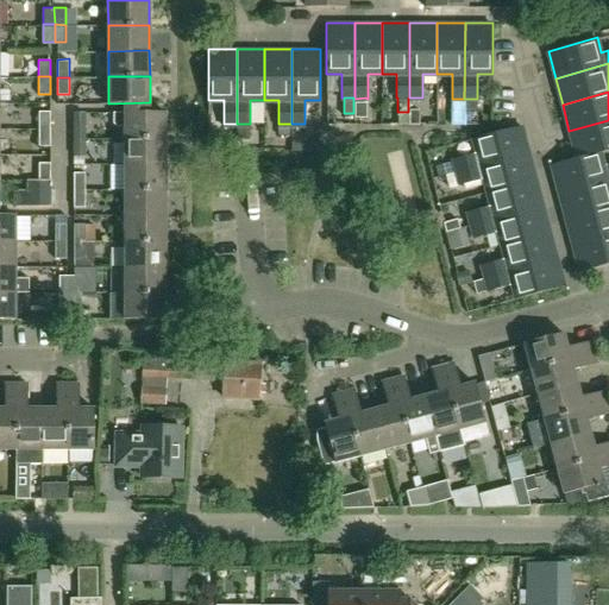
[(355,99),(355,115),(365,115),(365,98),(355,99)]
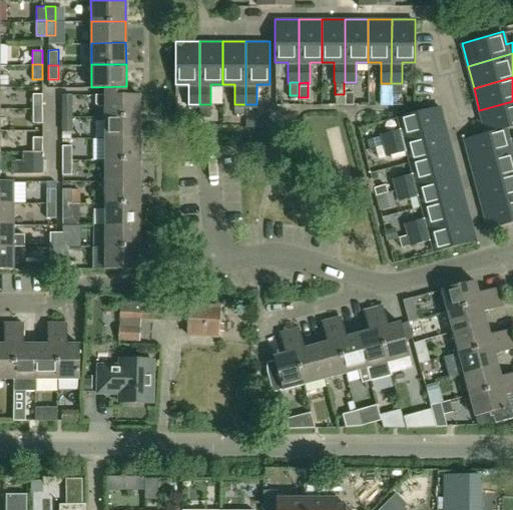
[(32,107),(42,107),(42,93),(32,93),(32,107)]
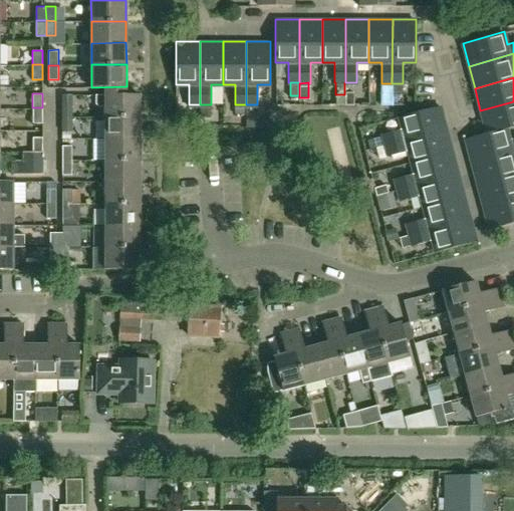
[(140,116),(140,94),(95,94),(95,102),(98,104),(105,104),(105,116),(140,116)]
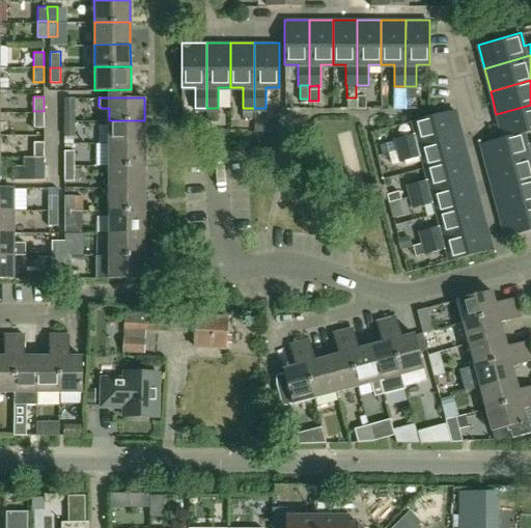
[(64,105),(64,120),(75,120),(75,105),(64,105)]
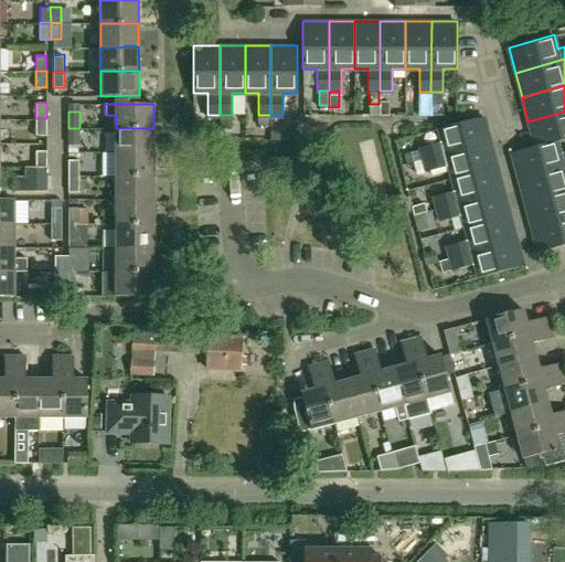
[(564,138),(564,112),(528,122),(534,145),(534,146),(556,140),(557,140),(564,138)]
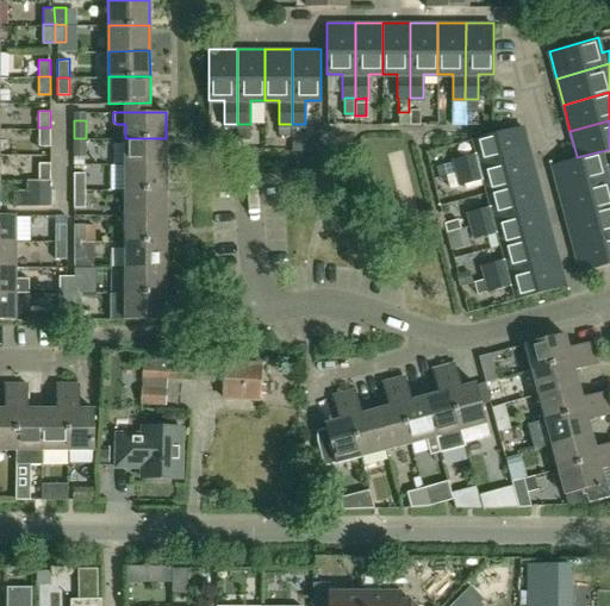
[(522,127),(522,125),(479,136),(472,138),(477,152),(453,158),(456,172),(529,151),(522,127)]
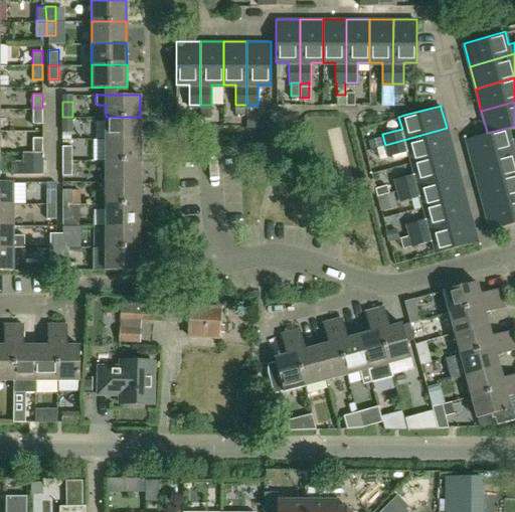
[(42,108),(32,108),(32,123),(42,123),(42,108)]
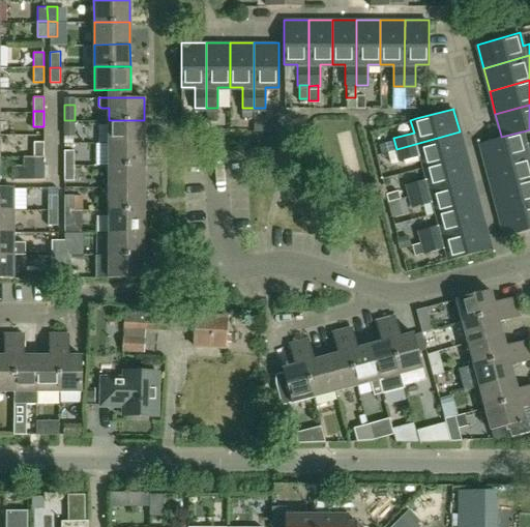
[(75,120),(64,120),(64,135),(75,135),(75,120)]
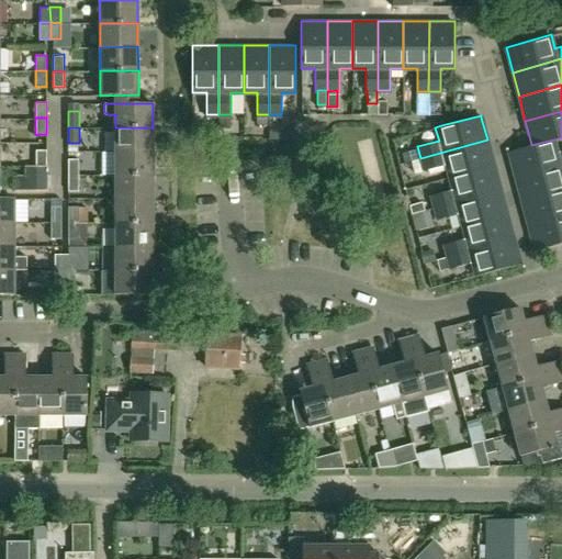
[(153,152),(153,127),(115,127),(115,152),(153,152)]
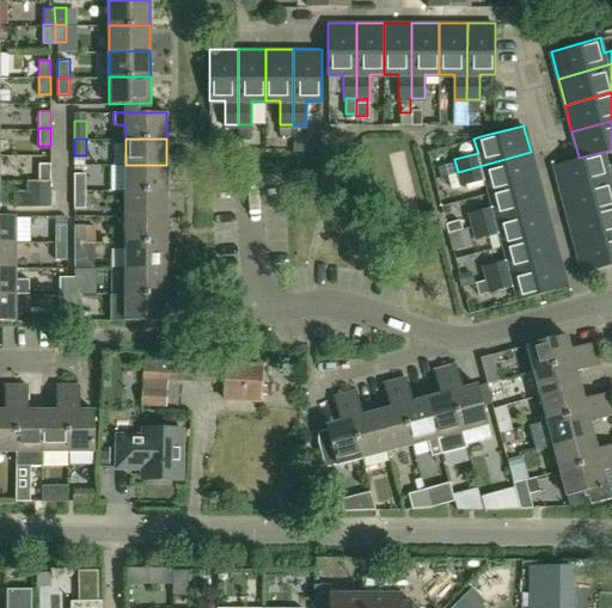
[(538,178),(531,152),(458,172),(461,184),(484,178),(488,192),(538,178)]
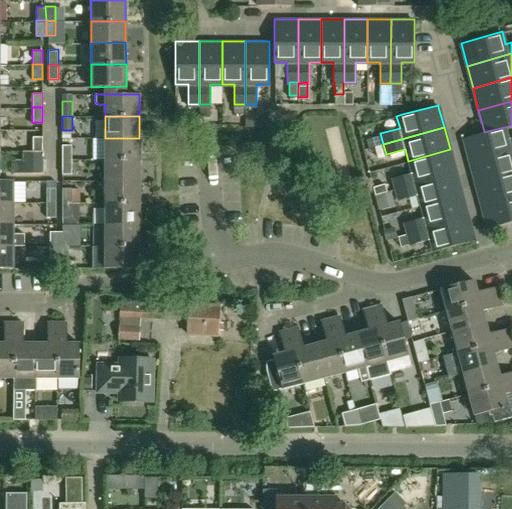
[(511,137),(508,139),(505,127),(504,127),(484,132),(484,131),(463,137),(469,160),(511,148),(511,137)]
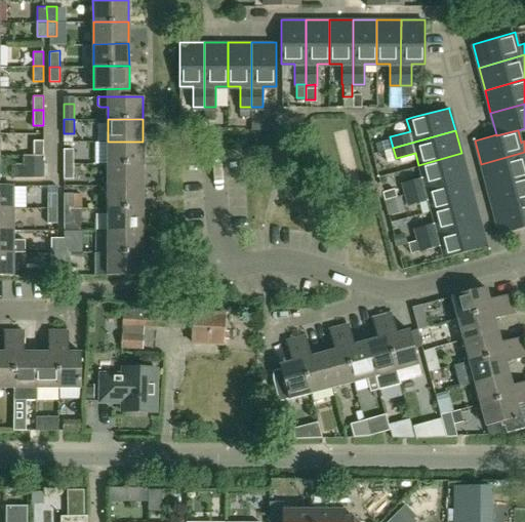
[(390,146),(388,138),(375,142),(377,149),(390,146)]
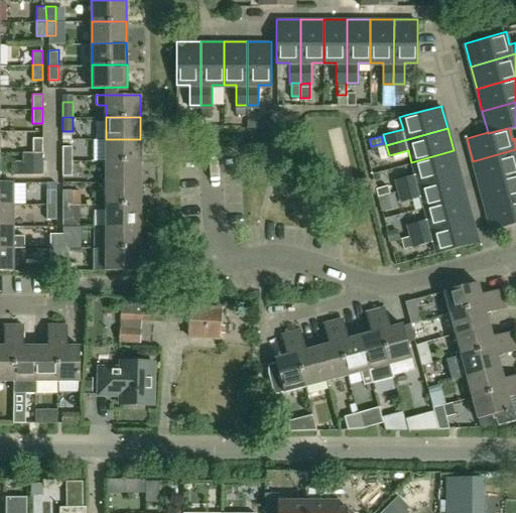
[(32,151),(42,151),(42,137),(32,137),(32,151)]
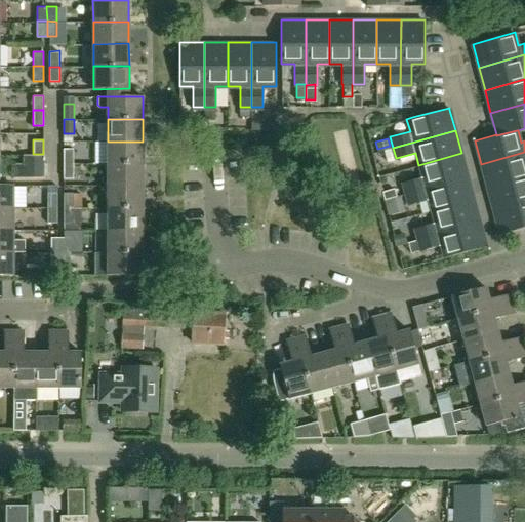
[(143,163),(143,142),(108,142),(108,163),(143,163)]
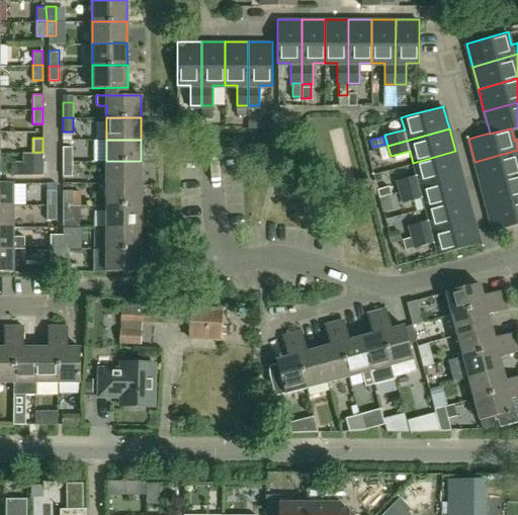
[(63,161),(73,161),(73,146),(63,146),(63,161)]
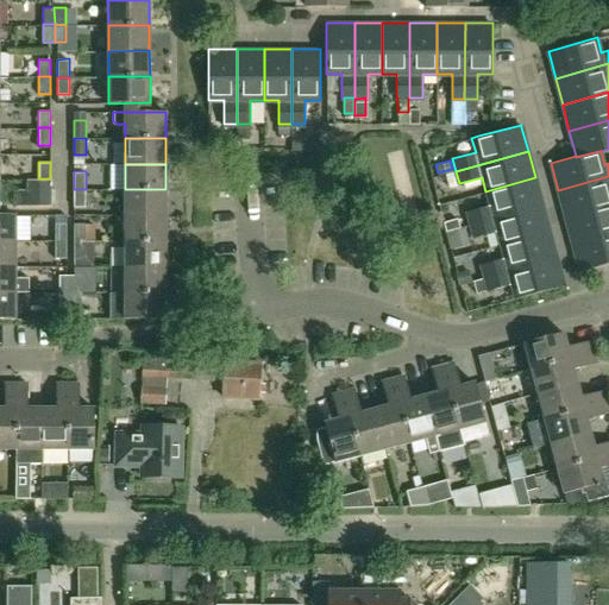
[(459,183),(456,171),(445,174),(449,187),(459,183)]
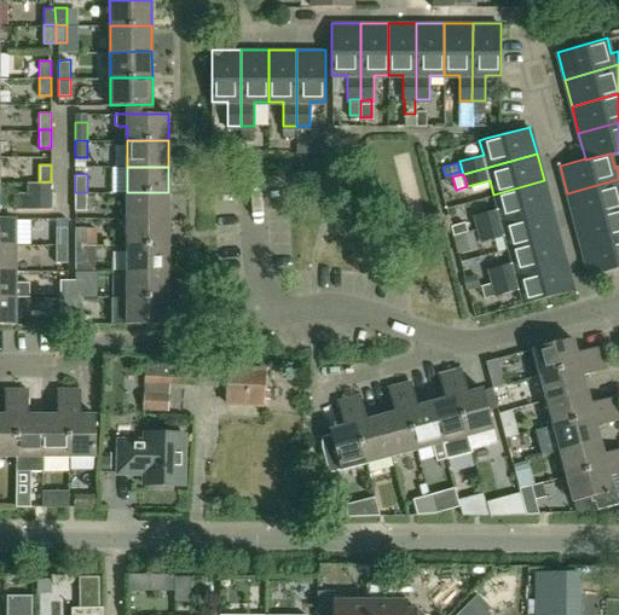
[(618,208),(618,179),(567,193),(574,220),(618,208)]
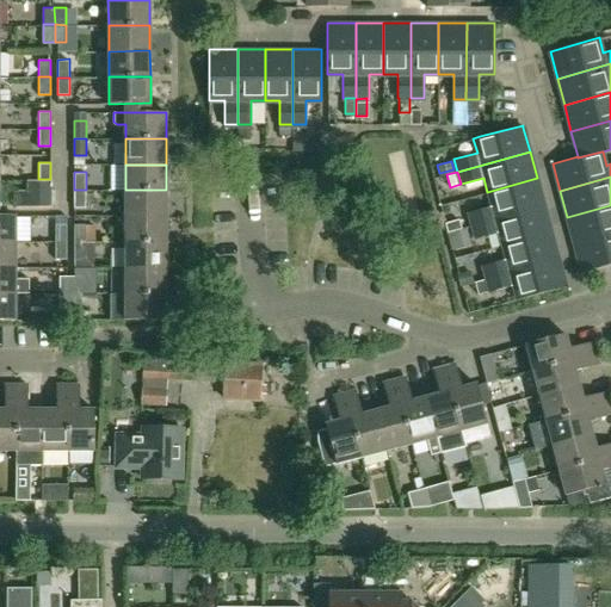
[(471,224),(544,204),(537,178),(487,192),(491,205),(468,211),(471,224)]
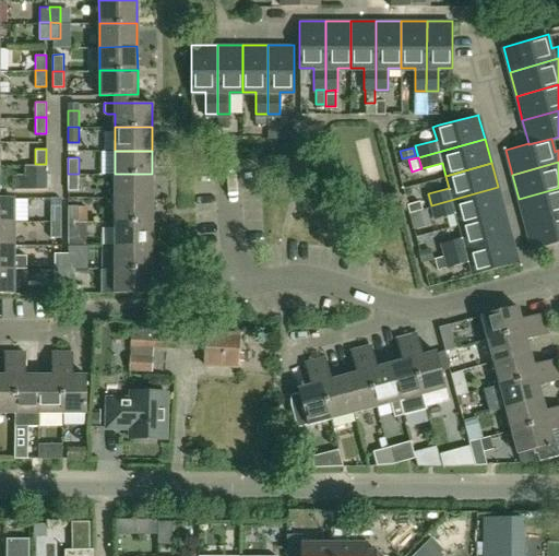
[(46,180),(46,164),(35,164),(35,180),(46,180)]
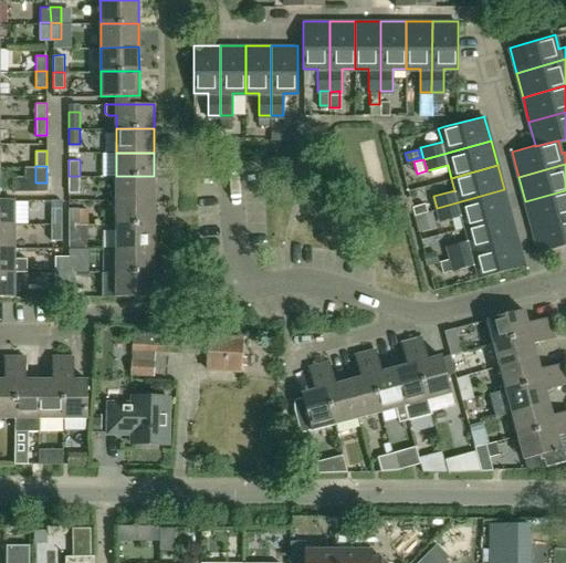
[(80,191),(80,176),(69,176),(69,191),(80,191)]
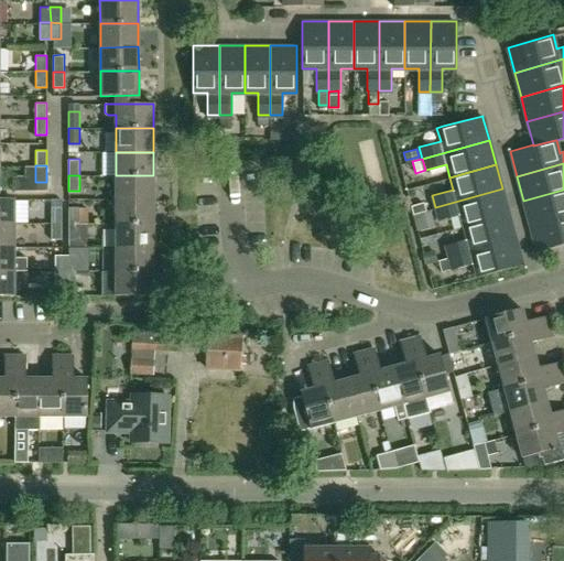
[(153,200),(153,175),(116,175),(116,200),(153,200)]
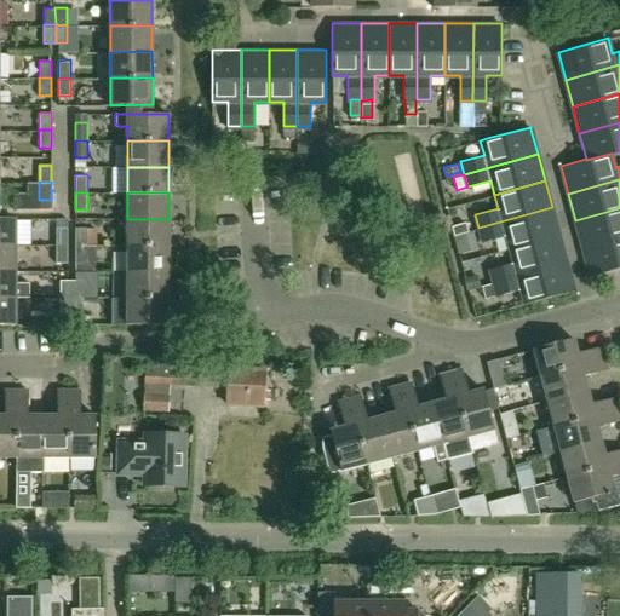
[(560,235),(552,207),(478,228),(482,241),(505,234),(509,248),(560,235)]
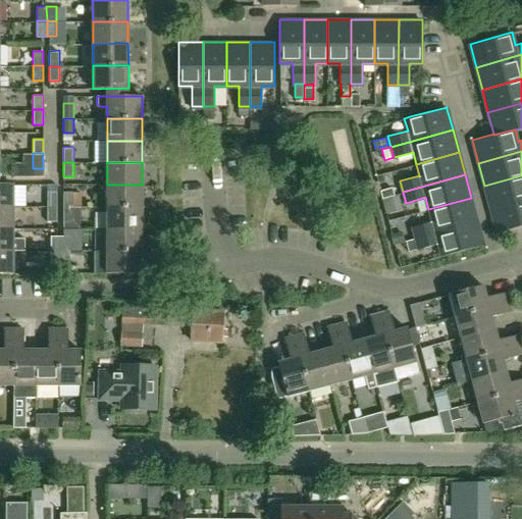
[(521,200),(521,175),(484,186),(490,208),(521,200)]
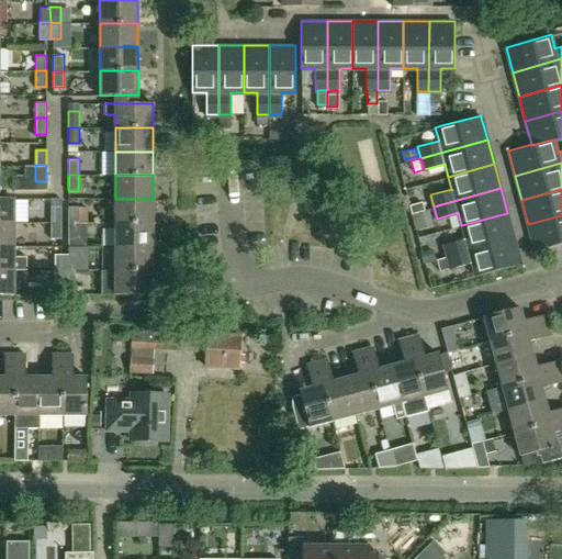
[(0,221),(14,222),(14,198),(0,197),(0,221)]
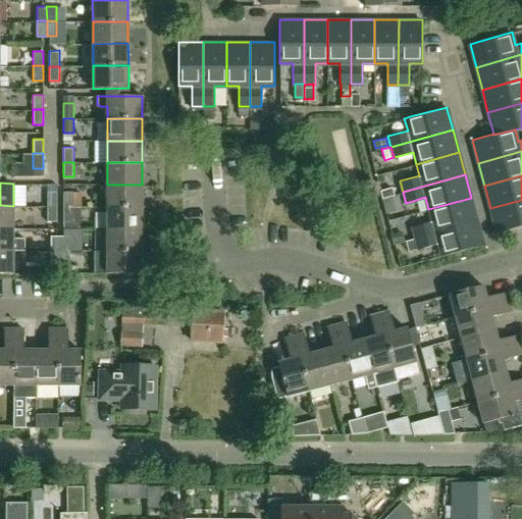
[(142,206),(142,185),(107,185),(107,206),(142,206)]
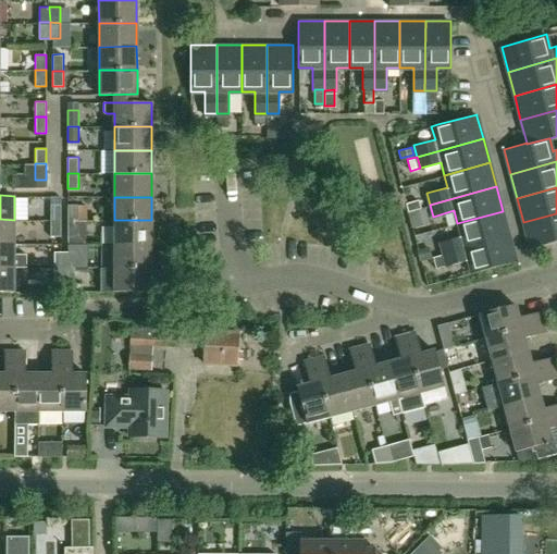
[(420,207),(419,199),(407,202),(409,210),(420,207)]
